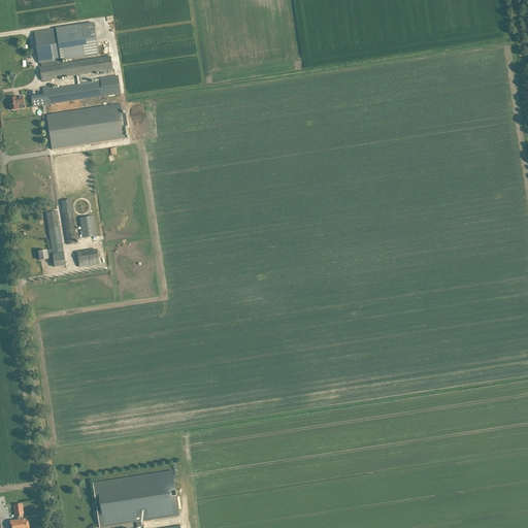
[(61,61),(84,57),(99,55),(94,23),(78,25),(56,28),(56,29),(34,32),(39,64),(41,63),(41,67),(39,67),(41,80),(76,75),(78,85),(80,85),(79,75),(99,72),(102,71),(112,70),(110,57),(62,64),(61,61)]
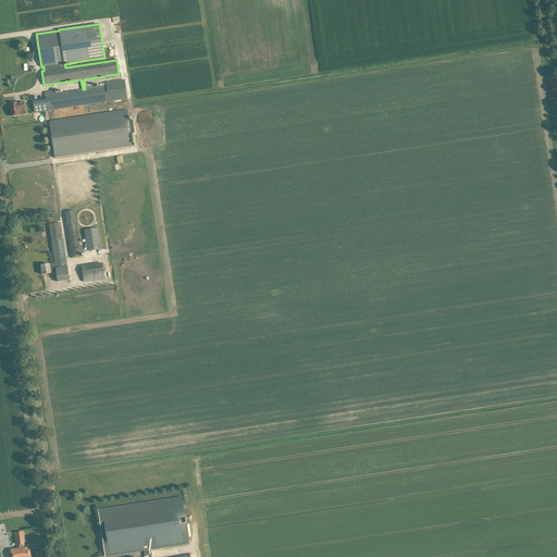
[(35,113),(40,112),(109,101),(127,99),(124,81),(101,84),(101,87),(85,89),(83,89),(53,94),(53,91),(45,93),(46,100),(33,102),(35,113)]
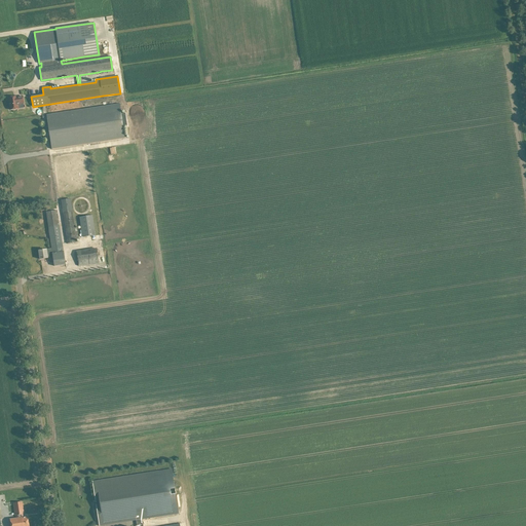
[(10,110),(19,109),(19,108),(24,108),(23,103),(24,103),(23,97),(16,98),(16,97),(9,98),(10,110)]
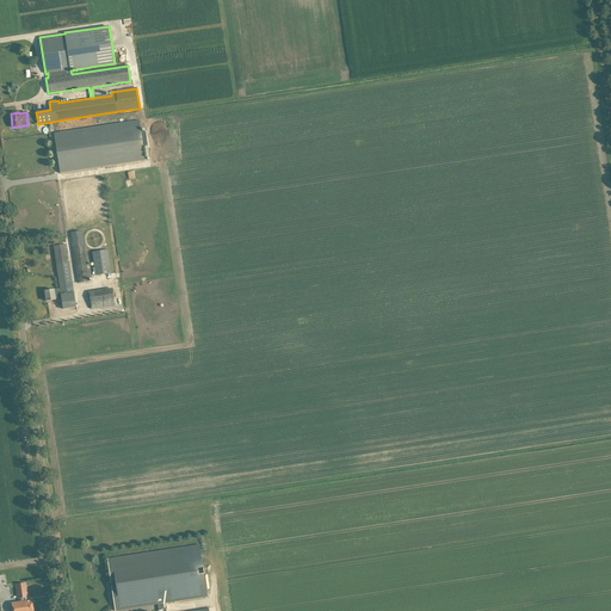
[(146,131),(141,133),(140,121),(54,134),(60,173),(146,160),(143,147),(148,146),(146,131)]
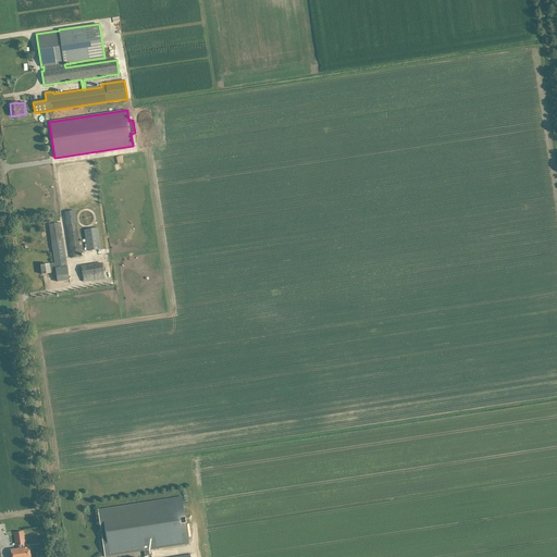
[(75,210),(65,212),(72,258),(82,257),(82,254),(84,254),(83,246),(81,246),(75,210)]
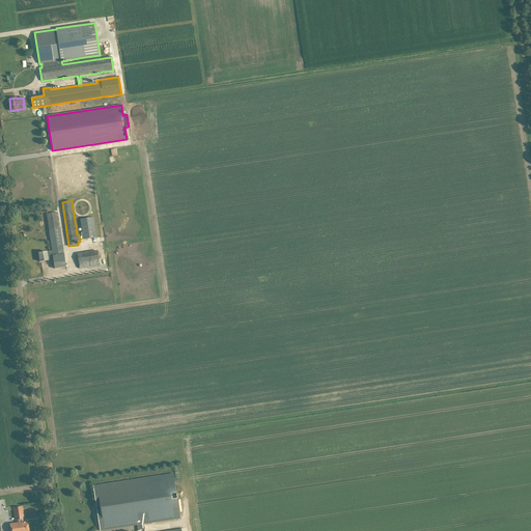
[(55,269),(66,267),(64,253),(58,213),(47,214),(52,251),(47,251),(47,252),(39,253),(40,261),(48,260),(48,259),(53,258),(55,269)]
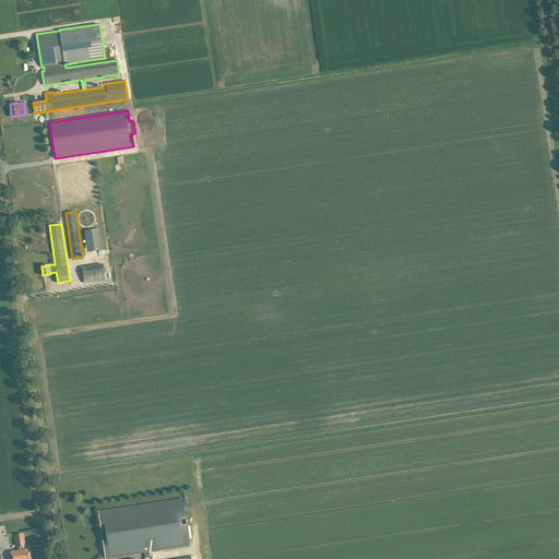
[(98,229),(85,230),(88,252),(102,250),(98,229)]
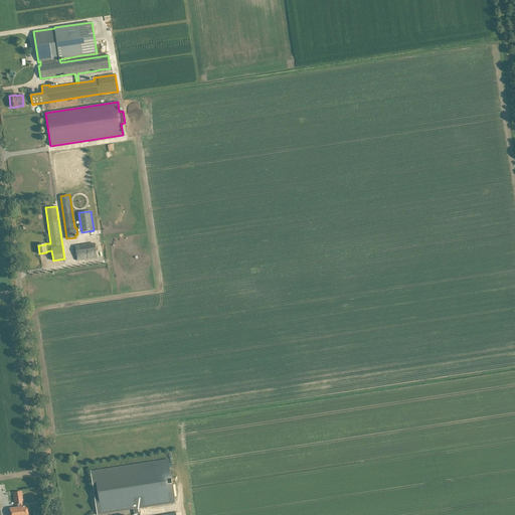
[(75,246),(76,256),(77,261),(98,258),(95,243),(75,246)]
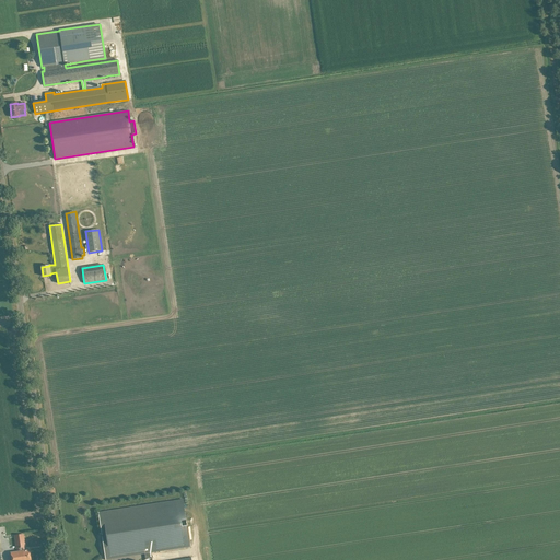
[(146,559),(191,559),(191,558),(175,559),(152,559),(151,552),(190,547),(183,499),(98,512),(106,559),(144,553),(146,559)]
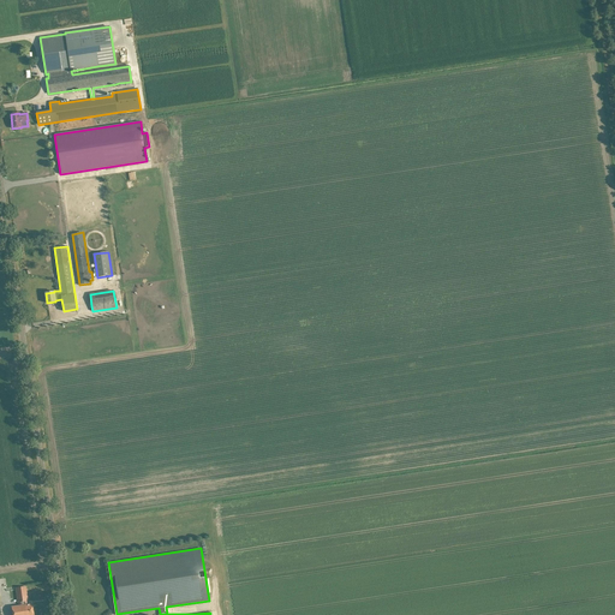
[(27,586),(21,587),(16,589),(18,603),(19,602),(19,603),(28,602),(28,601),(27,586)]
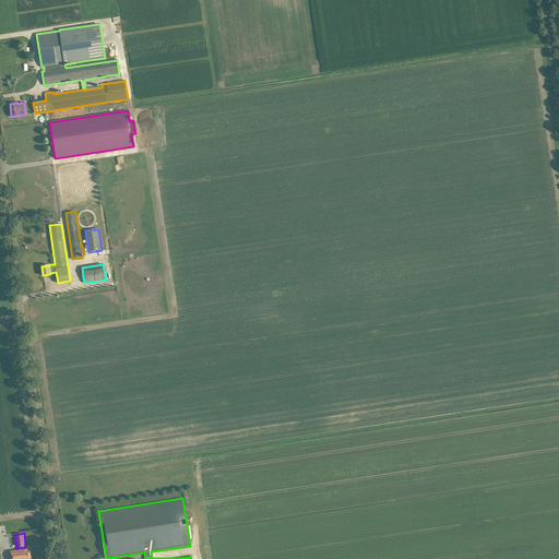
[(25,549),(25,547),(18,548),(18,550),(11,551),(11,558),(31,558),(30,549),(25,549)]
